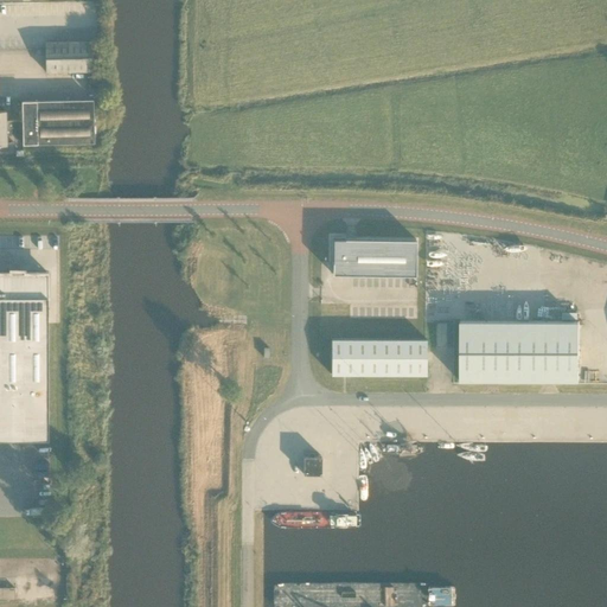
[(46,43),(46,72),(93,71),(93,42),(46,43)]
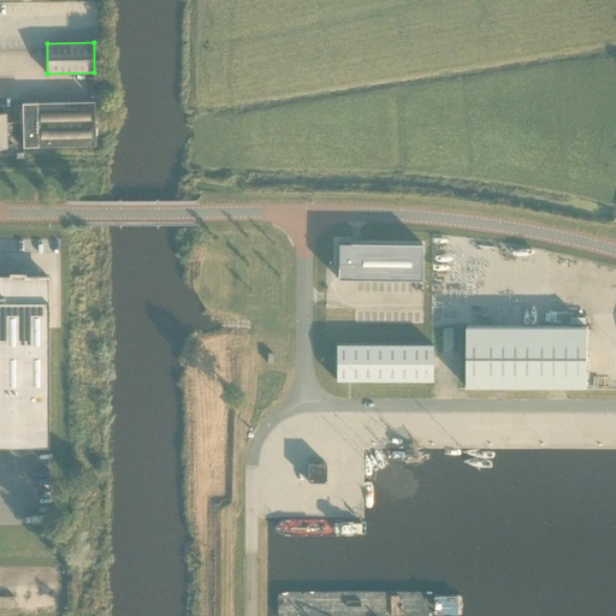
[(24,146),(95,144),(95,101),(23,102),(23,122),(23,129),(24,146)]
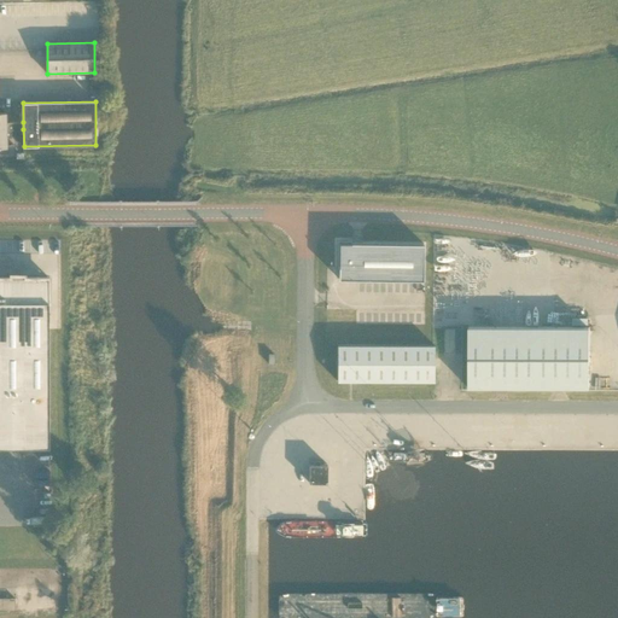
[(23,122),(6,123),(6,114),(0,112),(0,129),(12,130),(23,129),(23,122)]
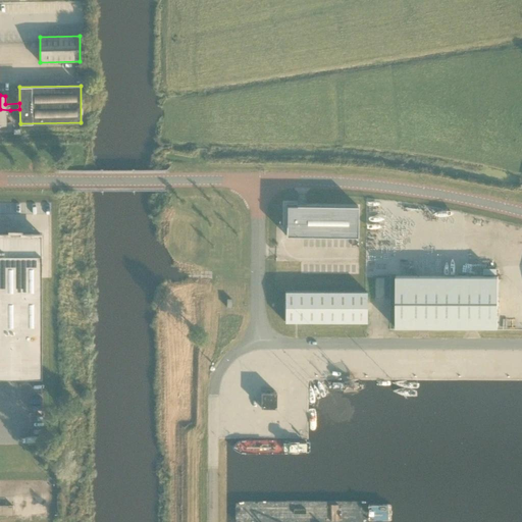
[(6,122),(5,115),(10,115),(10,110),(0,109),(0,129),(11,129),(11,122),(6,122)]
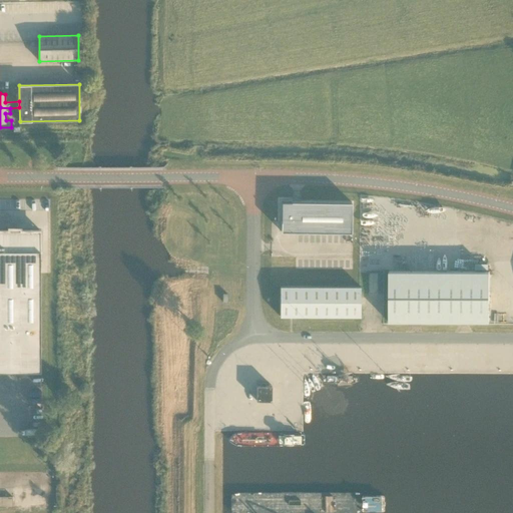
[(352,202),(282,201),(281,231),(352,232),(352,202)]
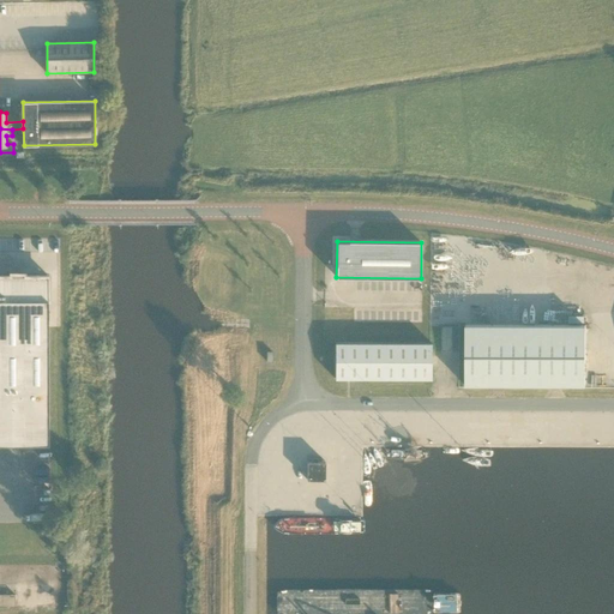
[(0,425),(48,425),(48,275),(23,275),(23,272),(11,272),(11,275),(0,275),(0,425)]
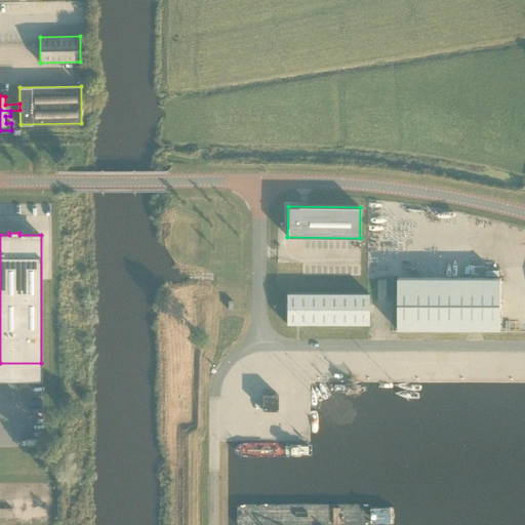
[(500,278),(398,278),(398,329),(500,329),(500,278)]
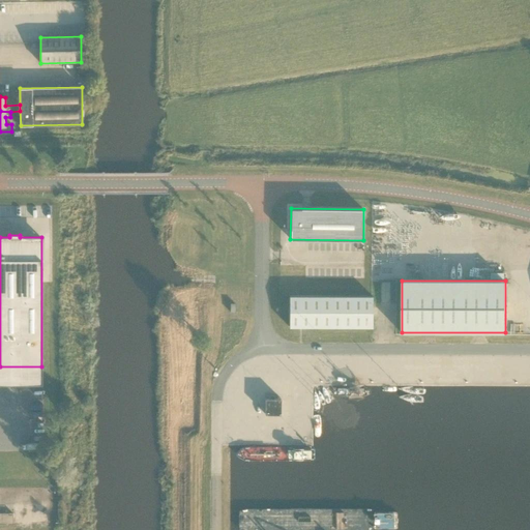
[(289,327),(373,327),(373,296),(290,296),(289,327)]
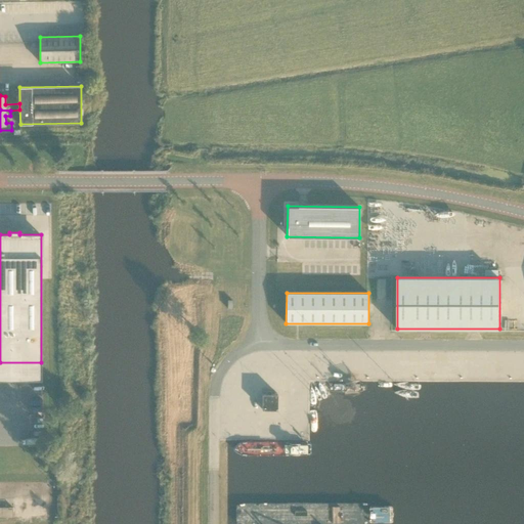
[(275,394),(260,394),(260,409),(274,409),(275,394)]
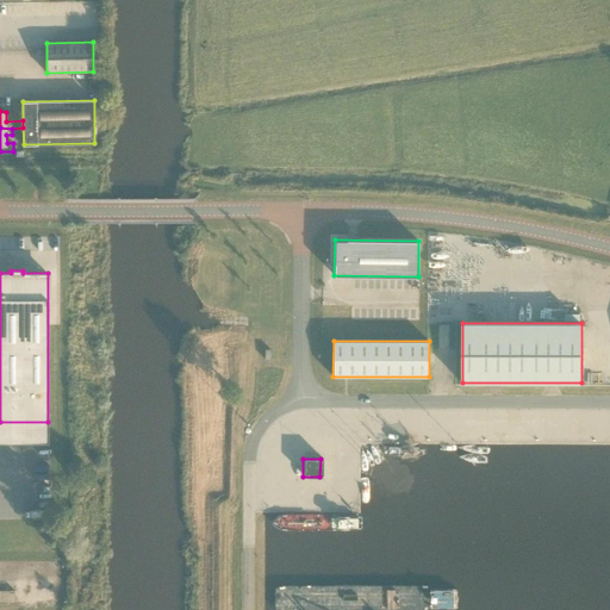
[(0,590),(0,602),(16,602),(14,590),(0,590)]
